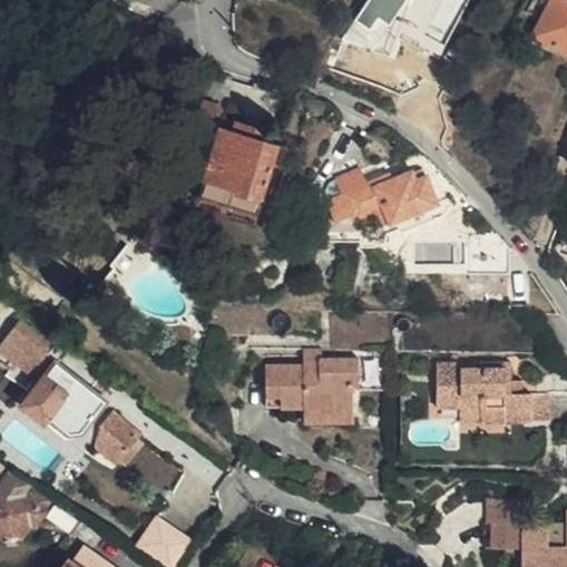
[(363,0),(344,29),(383,55),(401,29),(433,50),(466,0),(363,0)]
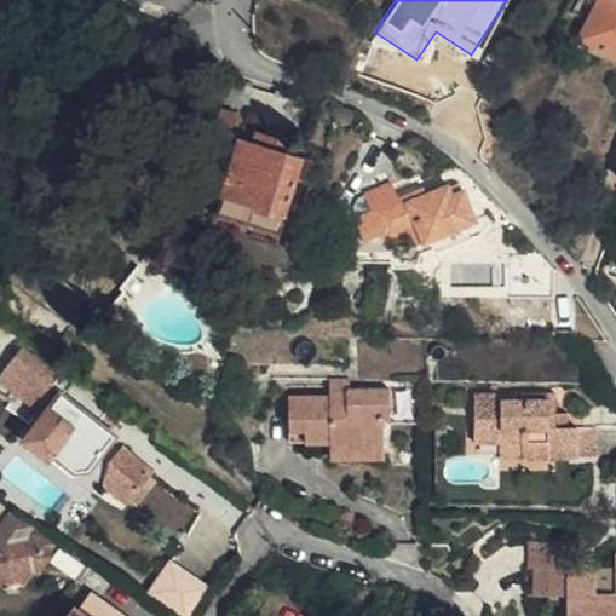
[(596,0),(579,35),(615,56),(615,0),(596,0)]
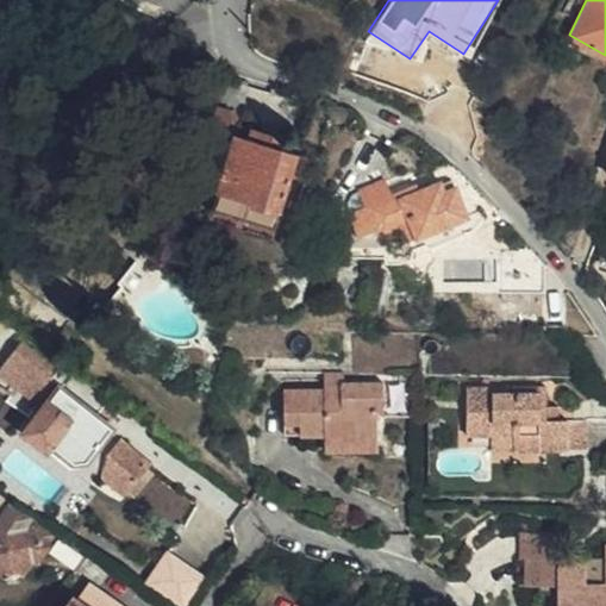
[(482,68),(495,45),(479,37),(466,58),(482,68)]
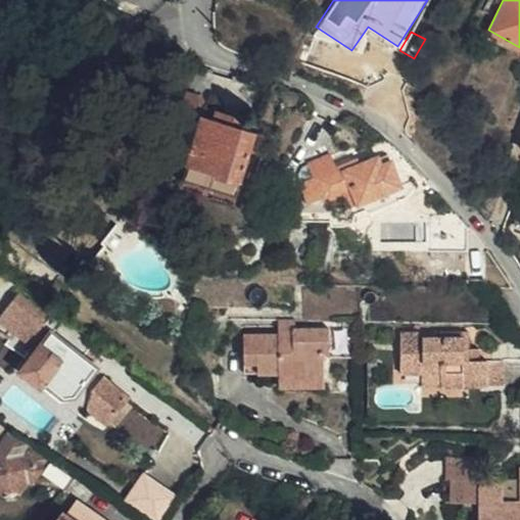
[(189,105),(198,82),(184,76),(173,98),(189,105)]
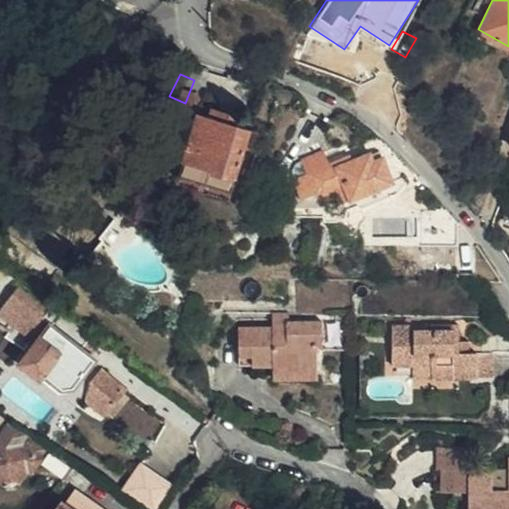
[(197,112),(182,157),(233,172),(250,115),(218,106),(214,118),(197,112)]
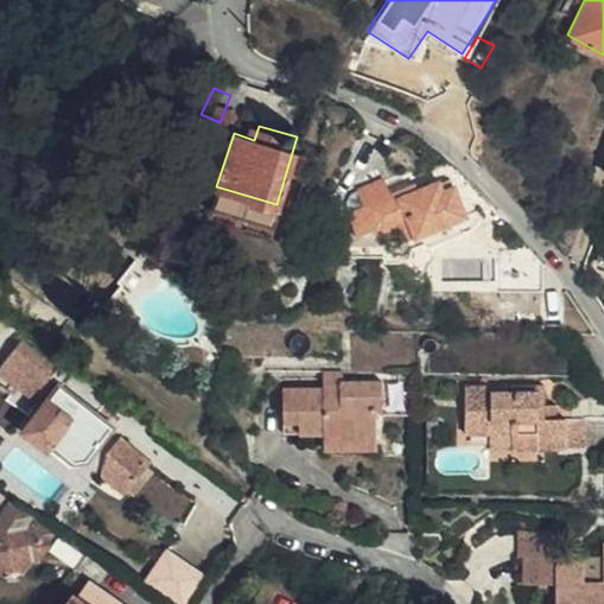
[(463,214),(452,188),(440,192),(436,183),(414,190),(412,184),(388,192),(382,176),(348,189),(344,199),(345,207),(355,231),(372,227),(379,227),(401,235),(379,243),(380,259),(395,259),(407,255),(407,245),(421,243),(425,245),(428,242),(462,230),(457,216),(463,214)]
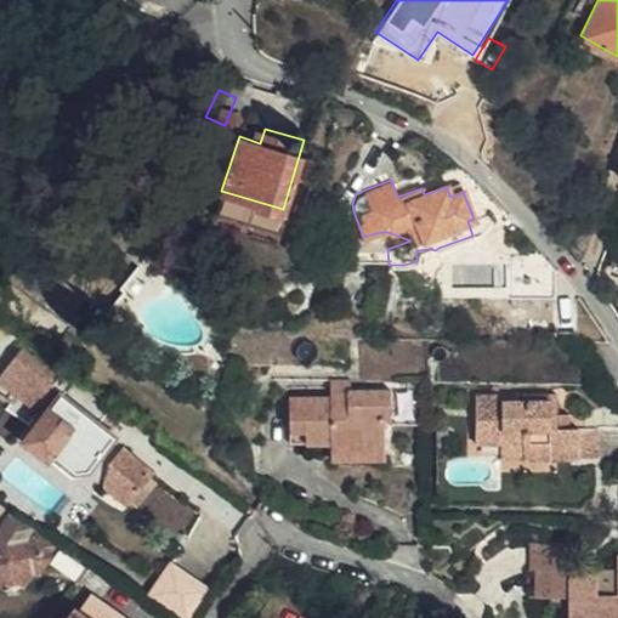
[(459,183),(446,187),(451,197),(463,192),(459,183)]
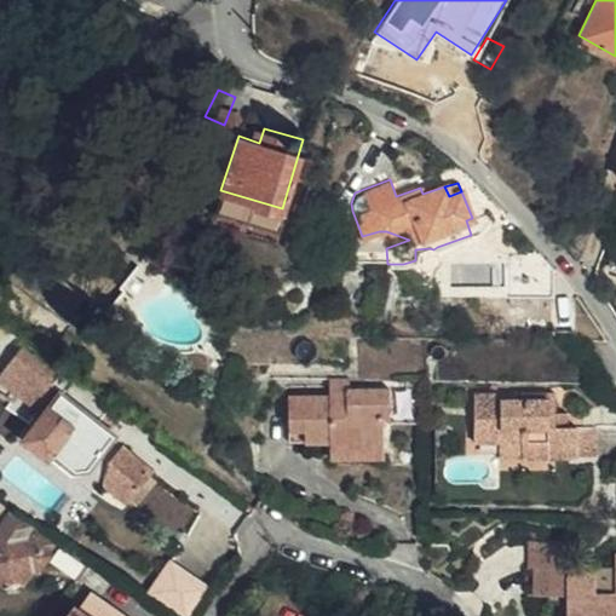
[(282,208),(220,190),(213,209),(285,232),(292,212),(282,208)]
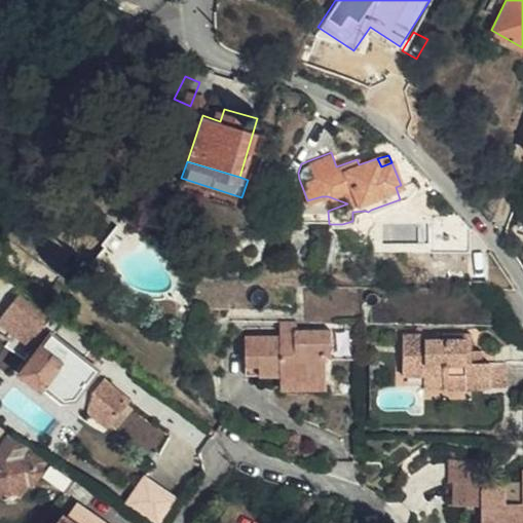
[(430,214),(431,251),(467,251),(467,225),(457,214),(430,214)]
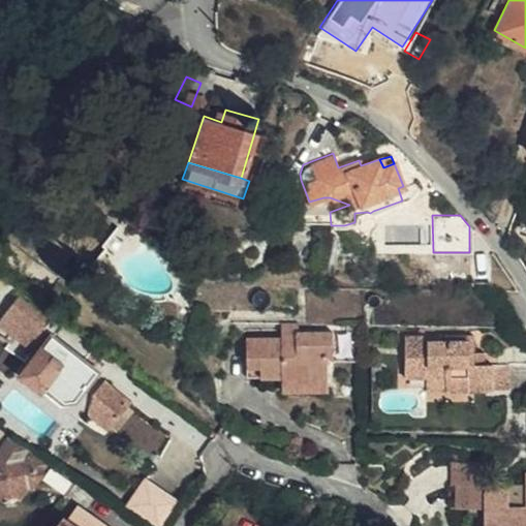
[(487,255),(469,256),(470,282),(488,282),(487,255)]
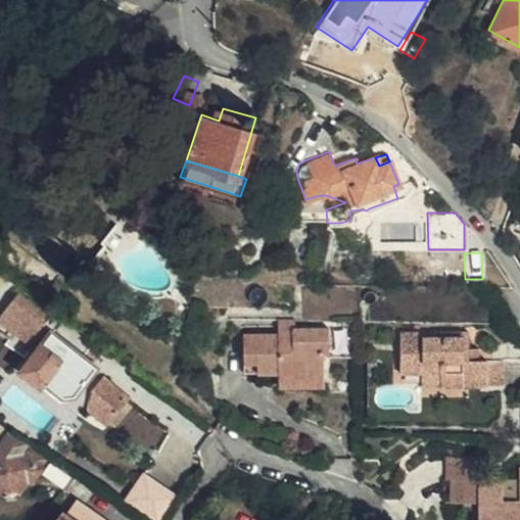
[(427,304),(427,292),(411,293),(411,304),(427,304)]
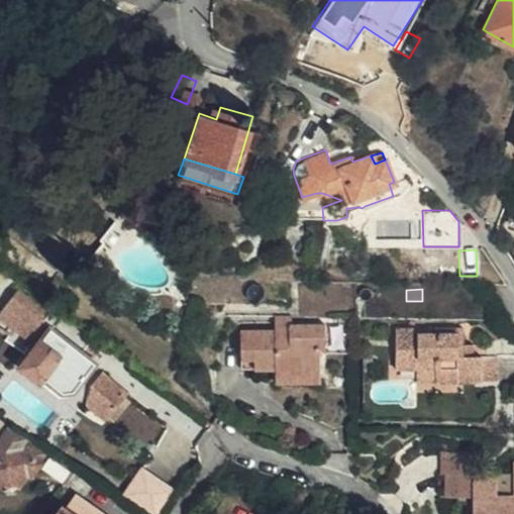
[(15,324),(38,342),(49,328),(40,320),(46,312),(32,302),(15,324)]
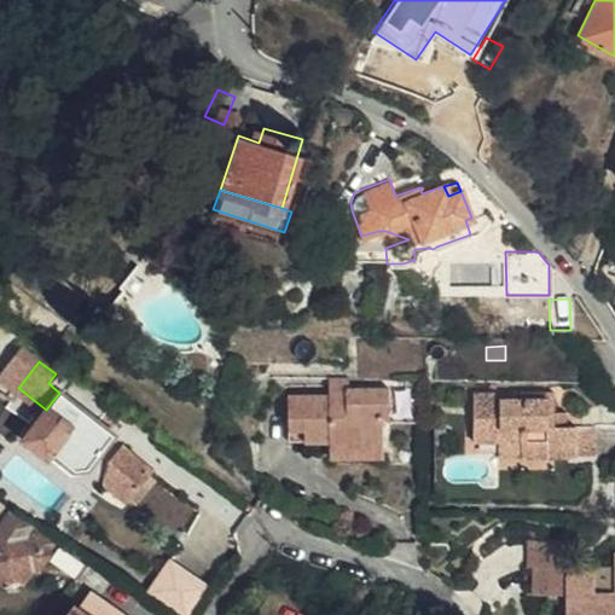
[(110,401),(76,377),(70,386),(56,373),(48,383),(59,393),(46,410),(23,442),(64,473),(70,465),(73,468),(85,469),(111,433),(96,421),(110,401)]
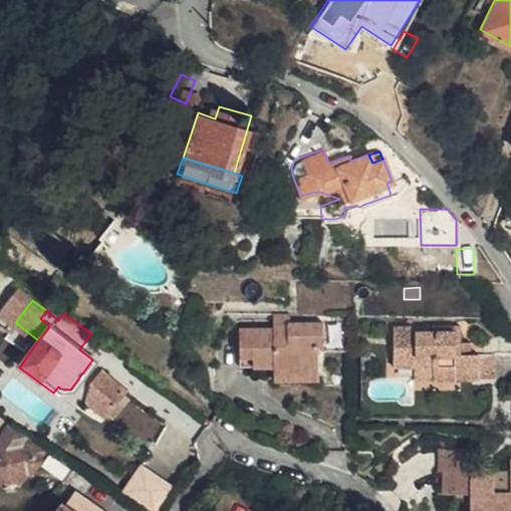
[(291,333),(291,328),(291,319),(278,319),(279,334),(291,333)]
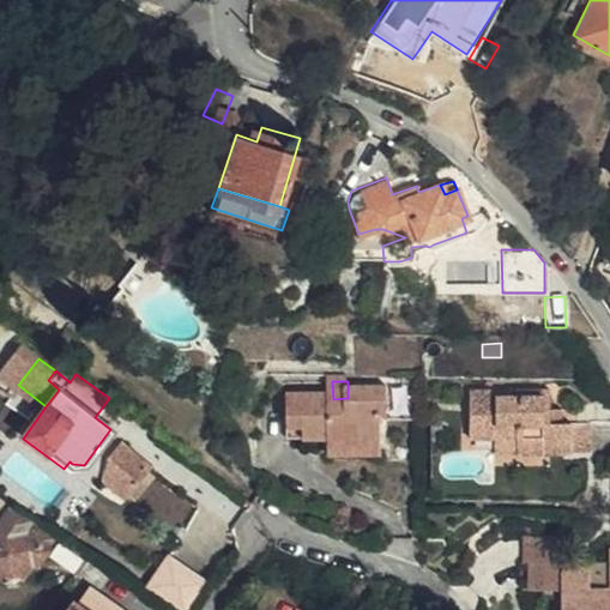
[(392,391),(348,392),(348,398),(333,399),(291,400),(291,446),(334,446),(334,440),(349,440),(349,451),(388,450),(387,422),(393,421),(392,391)]
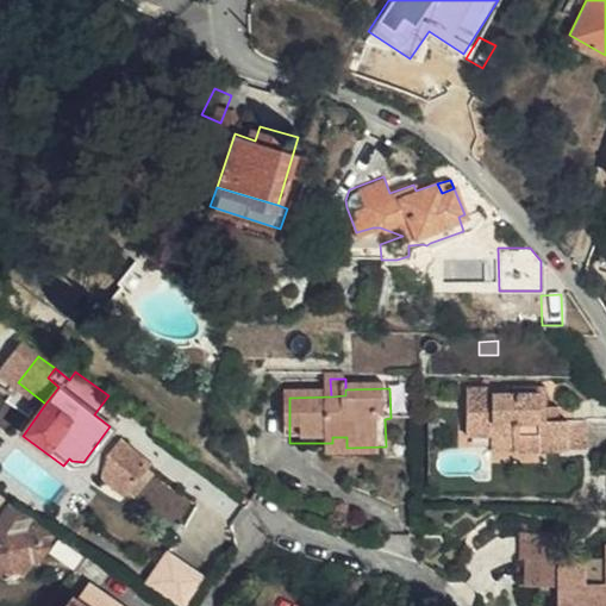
[(473,443),(493,442),(498,442),(498,428),(519,428),(520,451),(574,449),(573,422),(564,422),(556,422),(555,406),(555,391),(472,393),(473,443)]
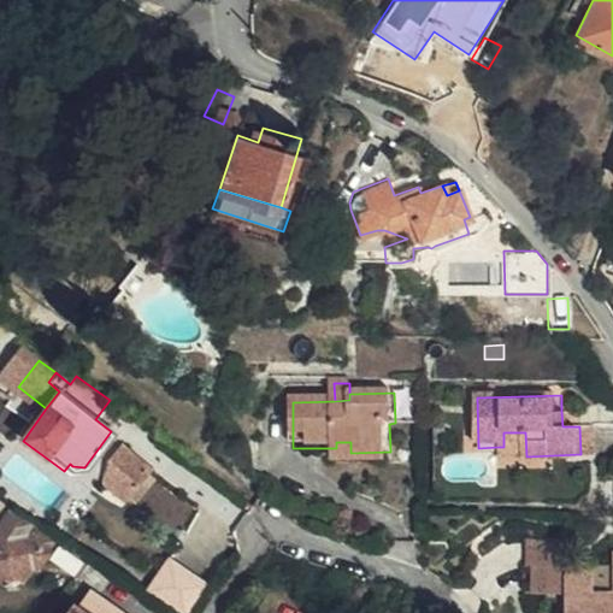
[(561,411),(563,426),(571,426),(571,411),(561,411)]
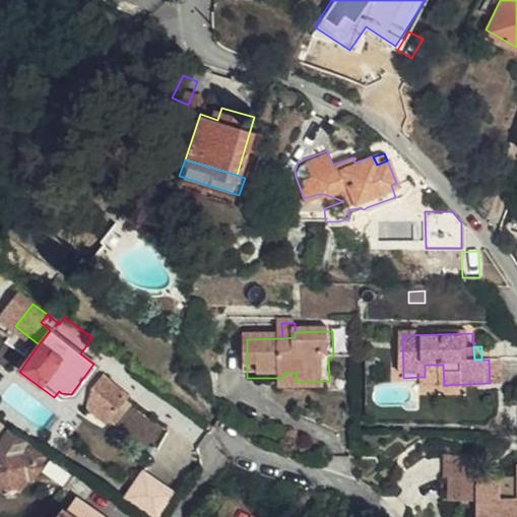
[(504,359),(489,360),(490,383),(505,383),(504,359)]
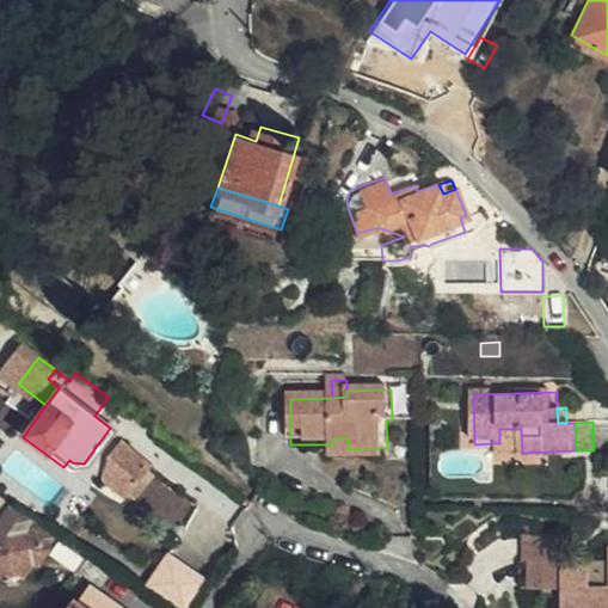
[(499,443),(495,443),(496,455),(522,453),(521,429),(499,429),(499,443)]
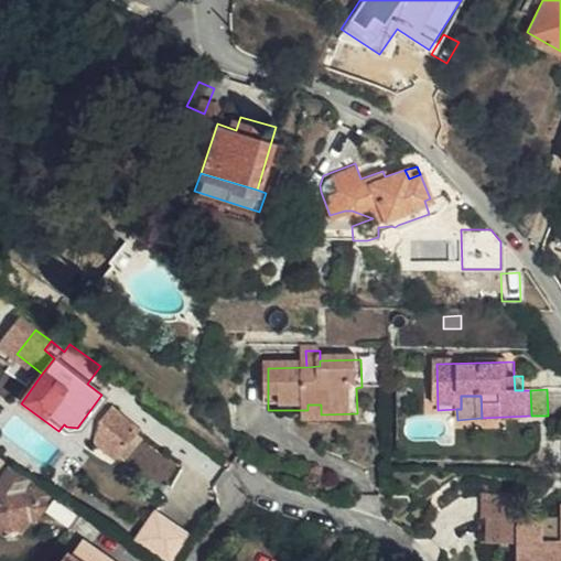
[(93,442),(107,453),(131,423),(107,405),(97,418),(93,442)]
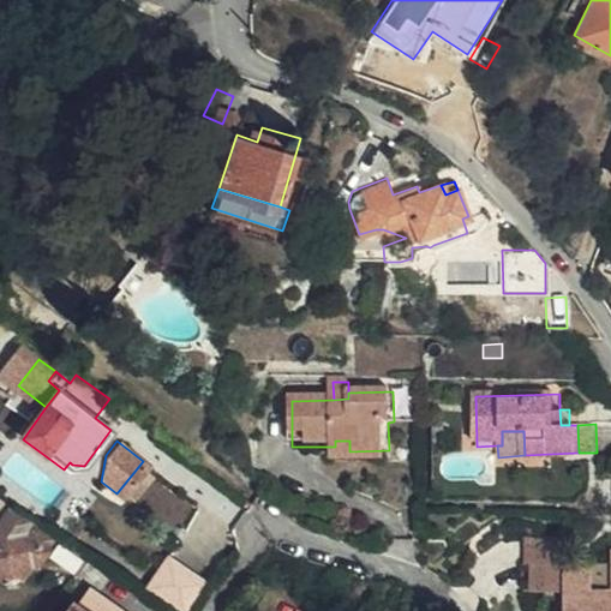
[(388,461),(389,450),(349,451),(349,441),(335,441),(335,447),(336,463),(388,461)]
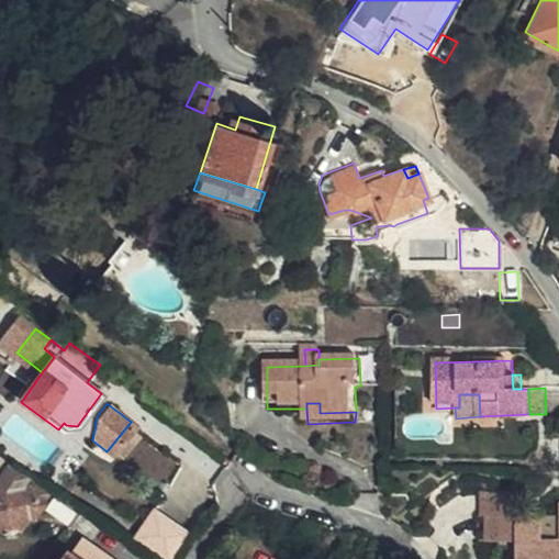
[(107,451),(112,456),(135,426),(131,422),(107,451)]
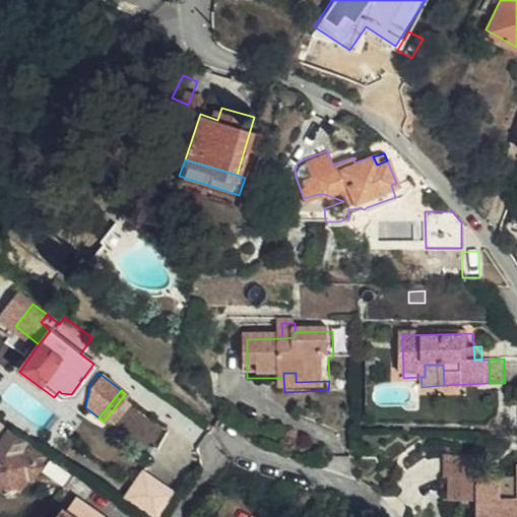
[(44,455),(8,431),(0,443),(0,488),(4,490),(9,491),(12,489),(24,474),(29,476),(44,455)]
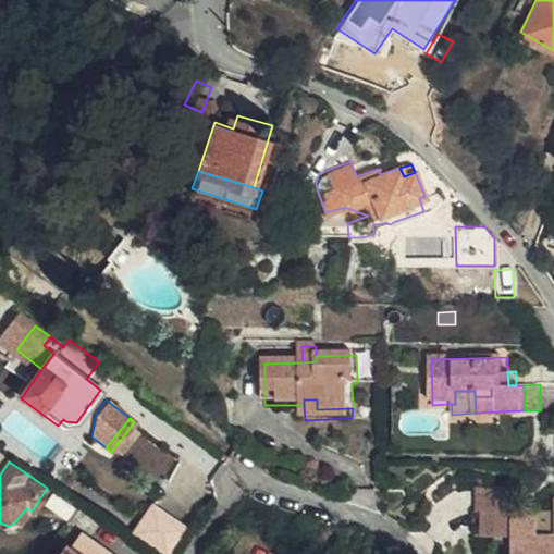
[(477,495),(478,518),(500,518),(500,494),(477,495)]
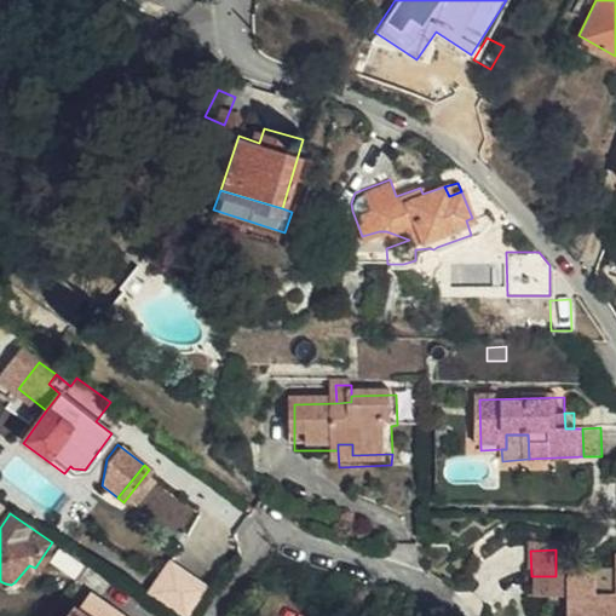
[(188,614),(209,579),(166,553),(145,589),(188,614)]
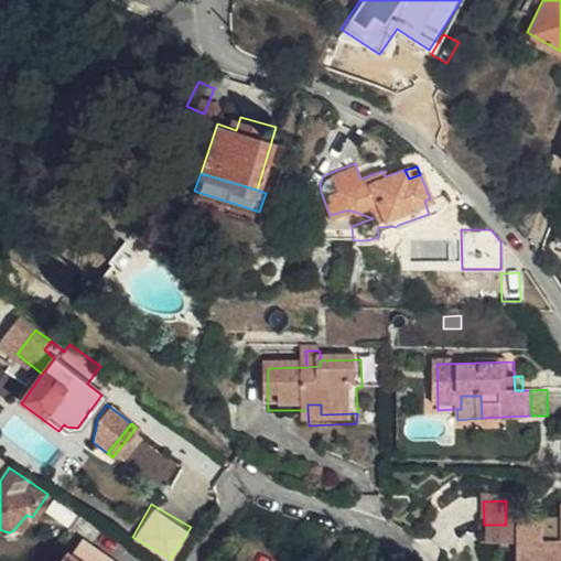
[(484,525),(485,550),(509,550),(509,560),(560,560),(560,509),(557,510),(557,540),(539,540),(538,524),(506,525),(484,525)]
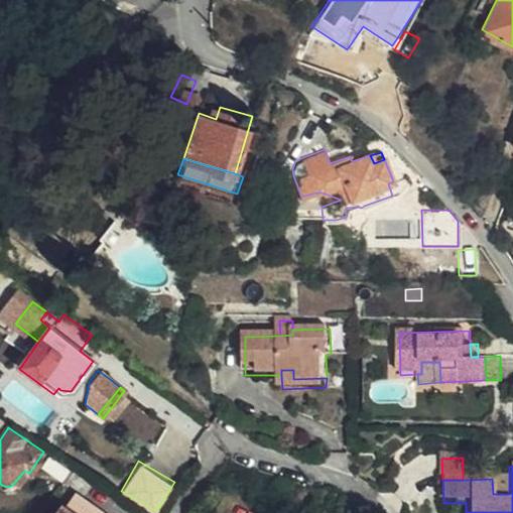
[(103,512),(74,493),(71,497),(61,509),(67,512),(103,512)]
